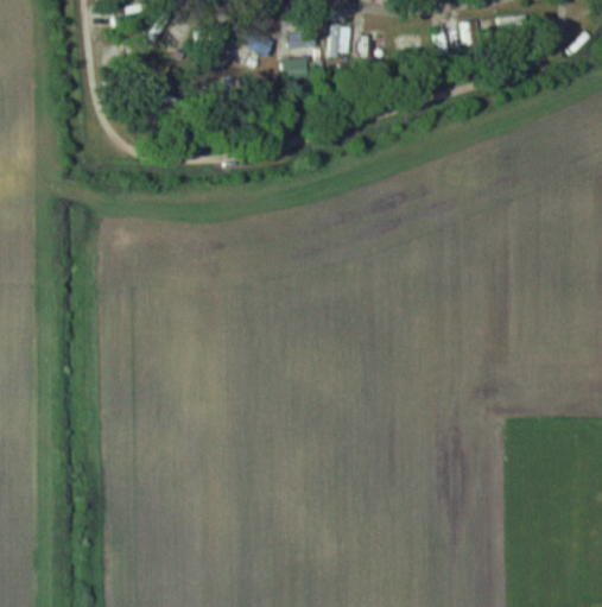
[(527,11),(502,17),(506,31),(530,26),(527,11)]
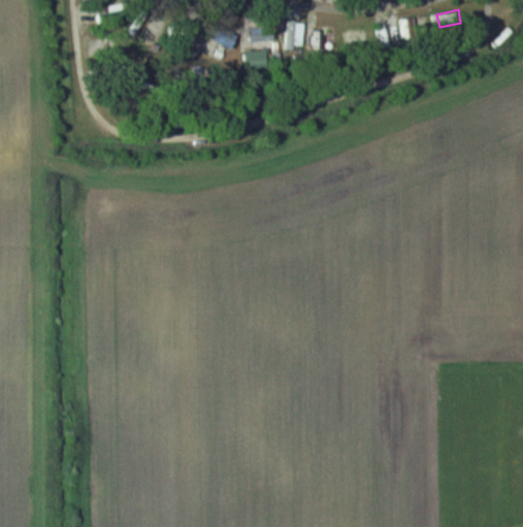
[(407,18),(412,35),(421,33),(417,15),(407,18)]
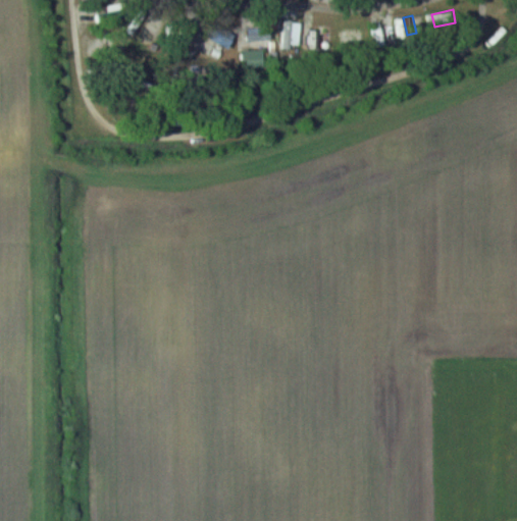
[(379,23),(382,42),(397,40),(394,20),(379,23)]
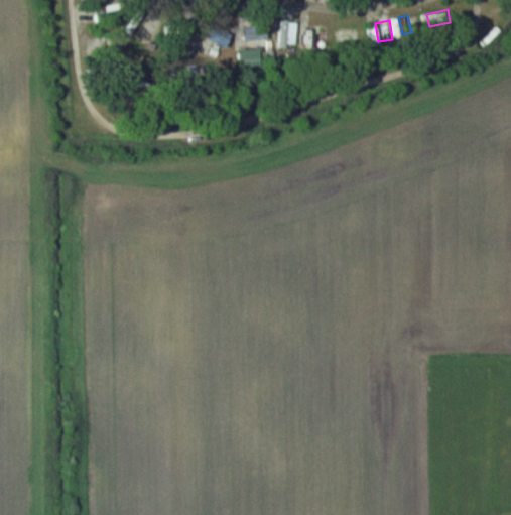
[(205,40),(202,43),(215,56),(234,38),(218,22),(207,33),(213,40),(209,44),(205,40)]
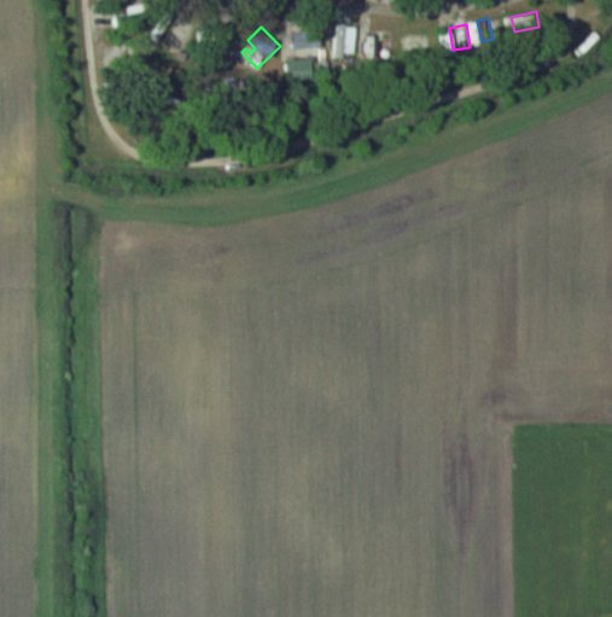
[(290,79),(314,79),(314,57),(290,57),(290,79)]
